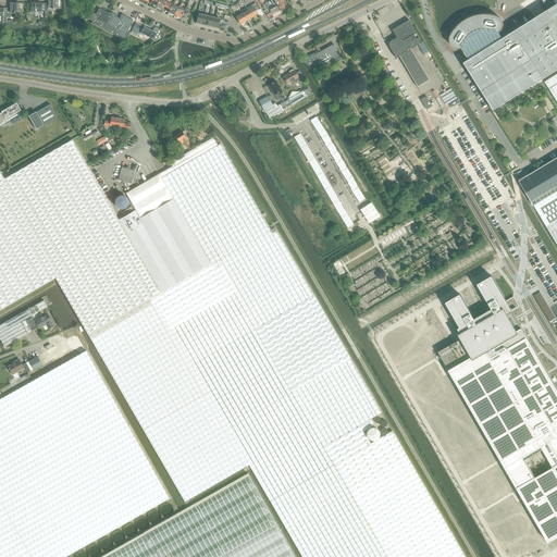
[(46,3),(46,12),(48,12),(48,9),(57,10),(60,10),(59,0),(48,0),(48,3),(46,3)]
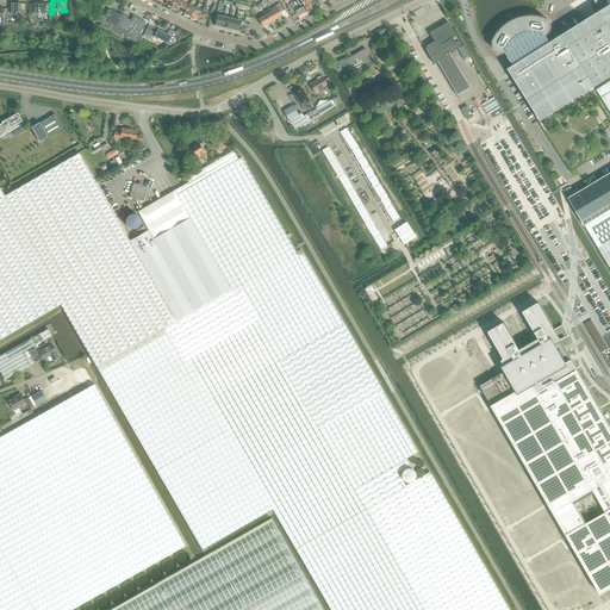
[(175,0),(172,7),(178,10),(182,0),(175,0)]
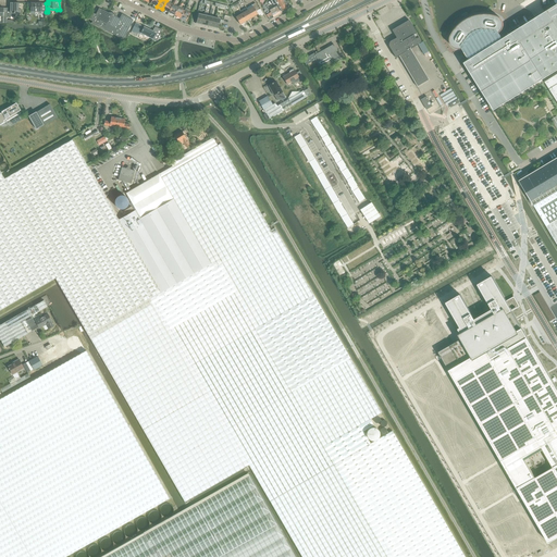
[(166,0),(162,9),(169,12),(174,0),(166,0)]
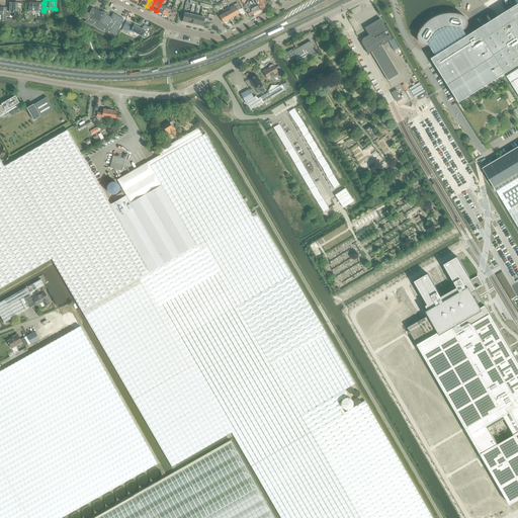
[(162,0),(157,11),(162,14),(166,7),(162,5),(165,1),(163,0),(162,0)]
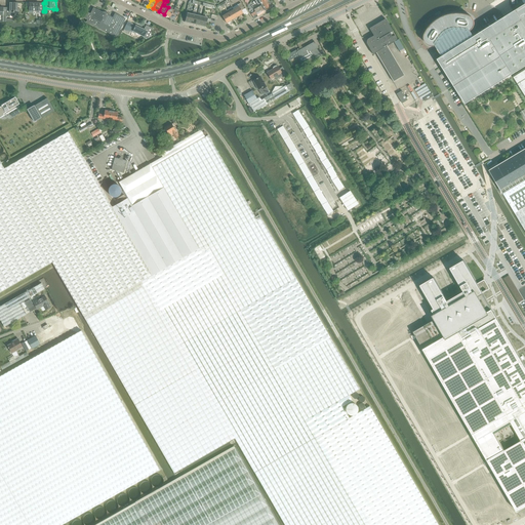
[(254,9),(255,11),(270,3),(267,0),(265,0),(260,3),(261,5),(254,9)]
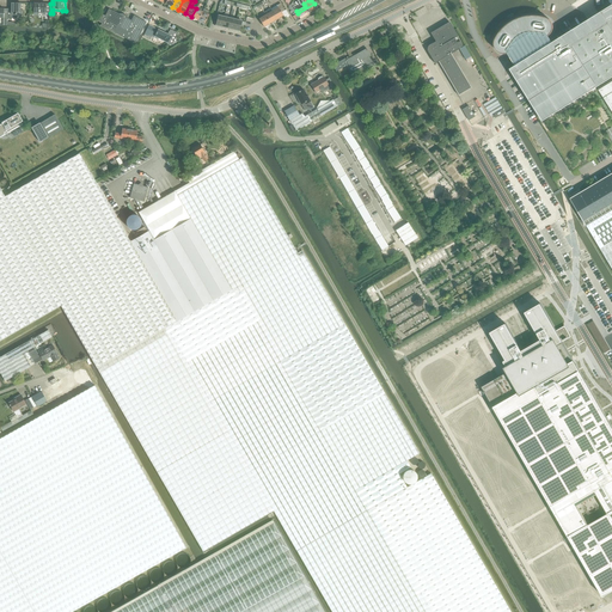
[(7,10),(7,19),(11,19),(17,19),(17,16),(23,16),(23,11),(20,11),(20,4),(11,2),(11,10),(7,10)]
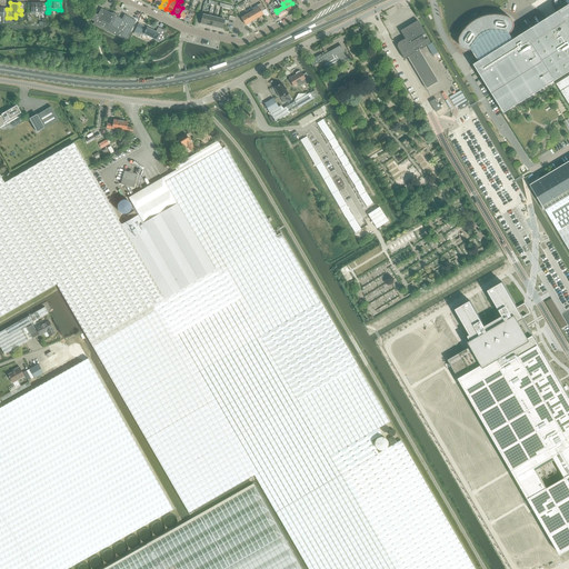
[(31,3),(31,12),(47,12),(47,3),(40,3),(37,2),(37,3),(31,3)]
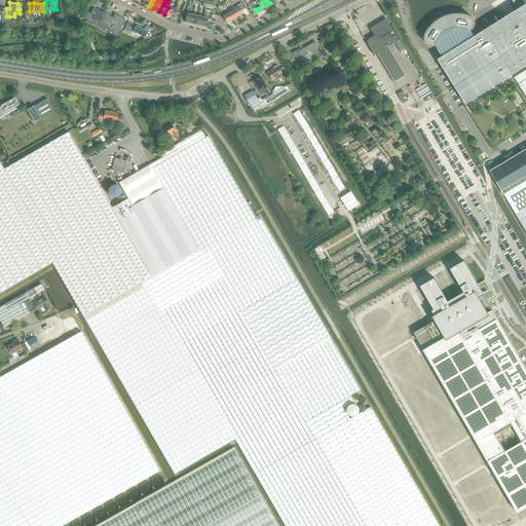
[(164,14),(171,16),(174,10),(172,8),(173,6),(172,6),(173,3),(171,2),(168,7),(164,14)]
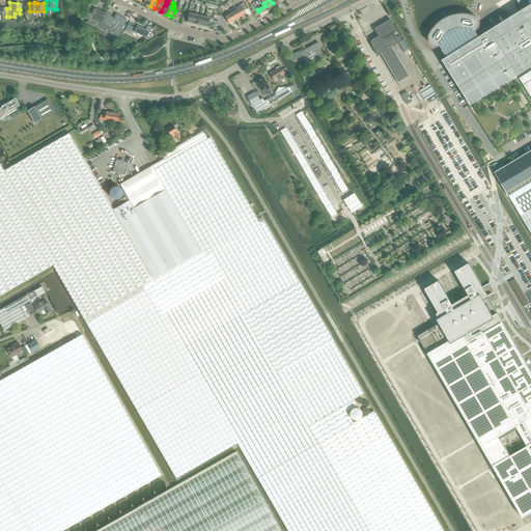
[(244,3),(235,8),(241,17),(246,14),(245,10),(248,9),(244,3)]
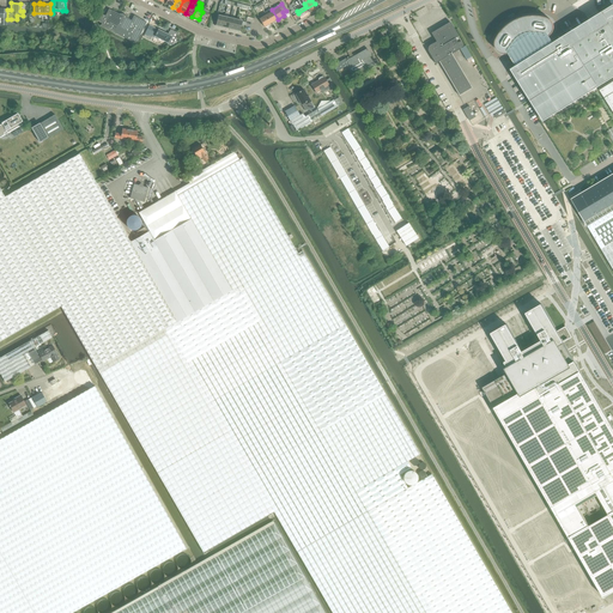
[(317,8),(315,4),(298,13),(299,16),(309,11),(310,13),(317,8)]
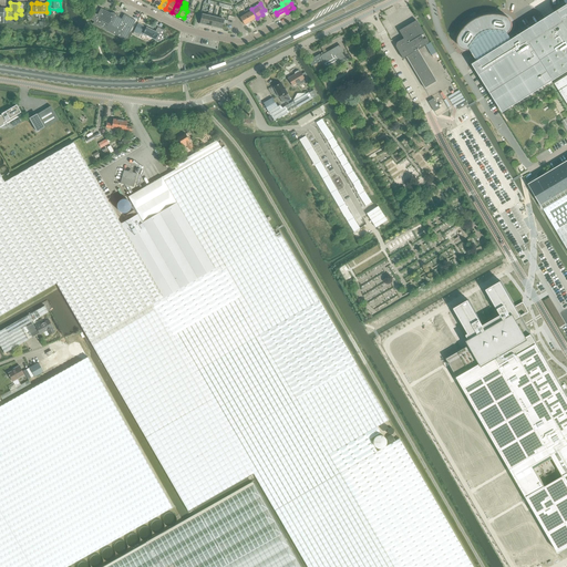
[(459,39),(457,41),(457,42),(459,43),(459,44),(460,45),(460,47),(461,48),(462,49),(463,49),(464,50),(465,50),(466,50),(467,50),(468,50),(470,50),(477,61),(473,64),(503,113),(566,72),(566,3),(557,11),(512,39),(508,33),(509,32),(511,31),(512,30),(512,29),(513,27),(513,26),(513,24),(513,23),(512,22),(512,21),(511,20),(509,19),(508,18),(507,17),(506,17),(503,16),(500,16),(496,14),(493,14),(488,16),(485,16),(482,17),(478,18),(475,20),(472,21),(470,23),(466,26),(464,29),(462,31),(461,34),(459,37),(459,38),(459,39)]
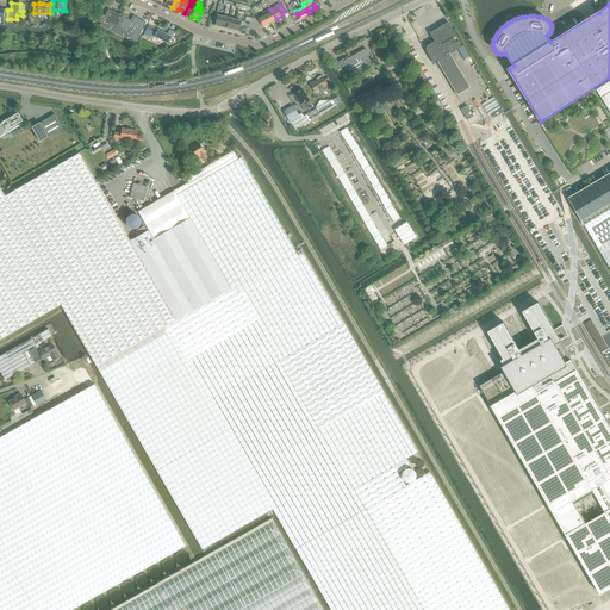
[(205,6),(201,12),(198,19),(204,23),(209,14),(204,13),(207,7),(205,6)]
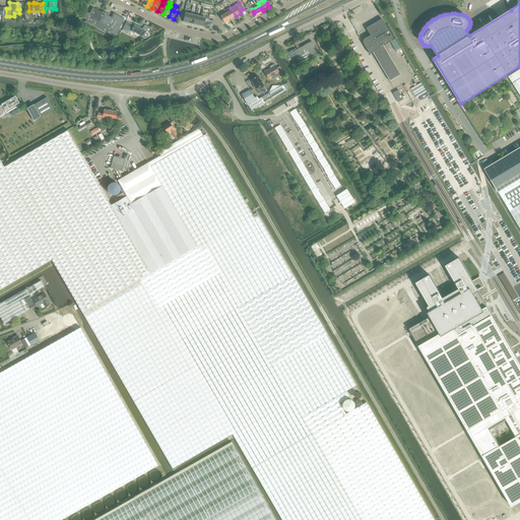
[(230,7),(224,10),(230,19),(236,16),(231,8),(230,7)]
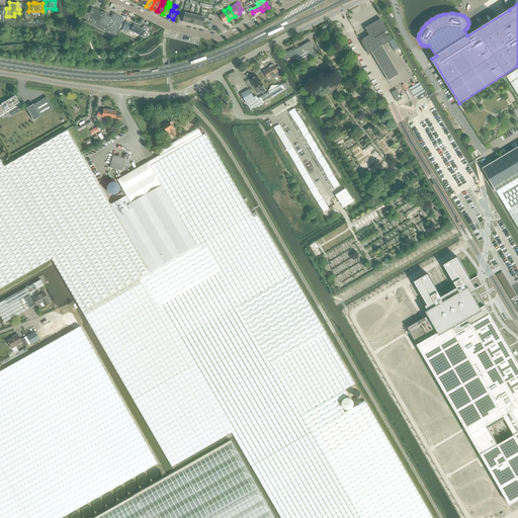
[(85,22),(98,28),(106,13),(105,12),(103,12),(101,12),(92,8),(89,14),(85,12),(82,18),(86,20),(85,22)]
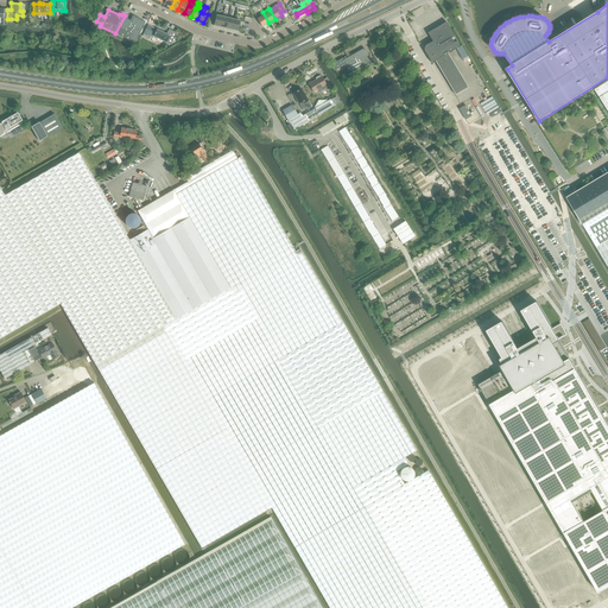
[(263,26),(268,23),(263,12),(261,13),(261,17),(258,19),(263,26)]
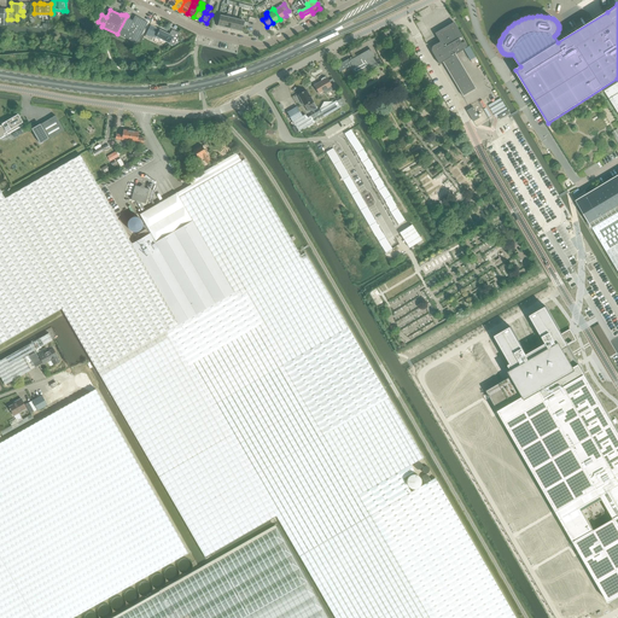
[(127,16),(117,34),(138,45),(149,23),(135,16),(133,21),(130,19),(129,18),(127,16)]
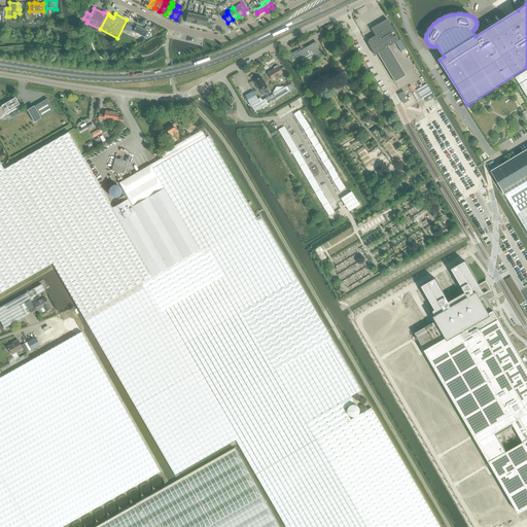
[(375,36),(371,38),(370,39),(369,40),(367,42),(367,44),(369,45),(375,55),(377,53),(394,82),(406,76),(388,46),(398,40),(396,35),(393,37),(391,33),(394,31),(388,21),(372,30),(375,36)]
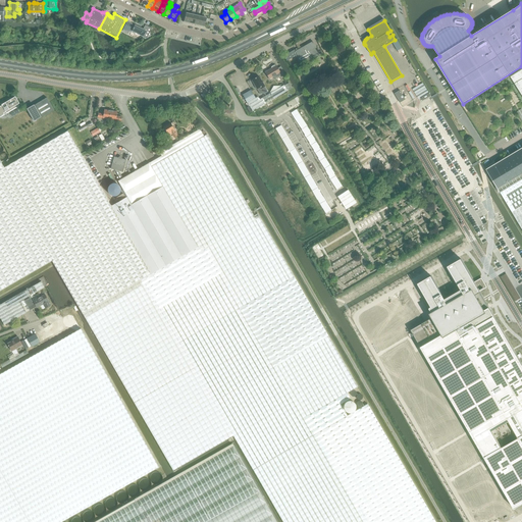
[(147,39),(151,30),(145,27),(143,30),(133,24),(132,25),(126,23),(122,32),(128,35),(129,32),(135,35),(136,33),(147,39)]
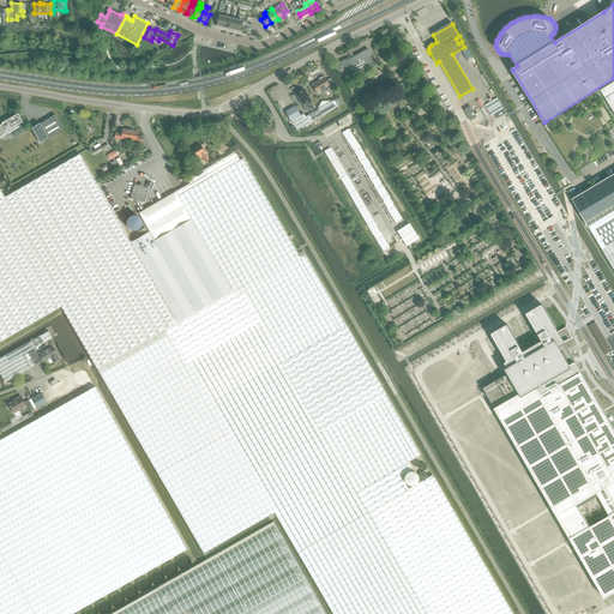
[(351,59),(347,61),(347,60),(339,64),(339,65),(335,67),(337,72),(347,66),(353,76),(371,66),(368,61),(371,60),(369,58),(372,56),(367,49),(354,58),(351,59)]
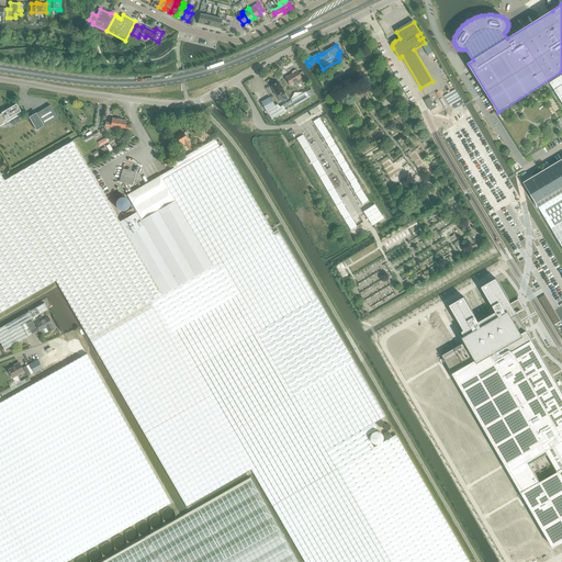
[(292,74),(285,78),(290,86),(294,83),(295,85),(296,86),(302,82),(302,81),(301,79),(302,78),(298,70),(296,71),(296,70),(295,70),(292,71),(292,74)]
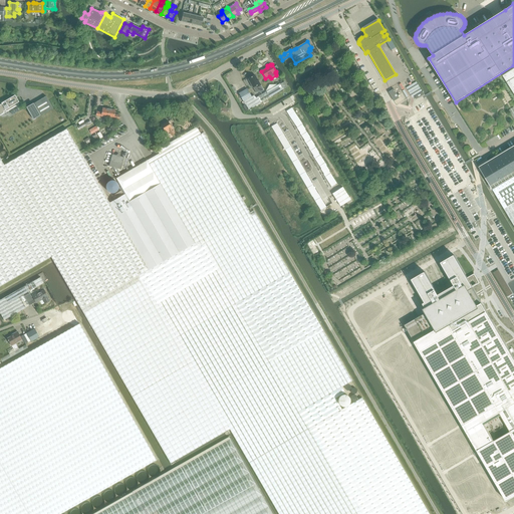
[(513,69),(504,76),(513,92),(513,69)]
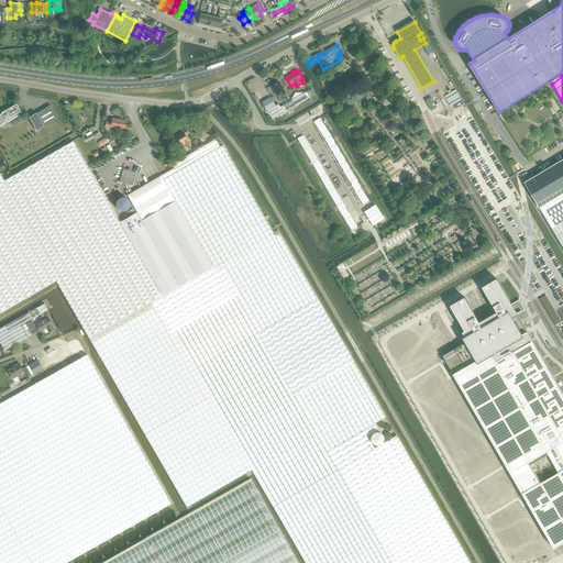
[(279,83),(272,87),(272,88),(272,89),(273,91),(274,90),(276,96),(284,91),(279,83)]
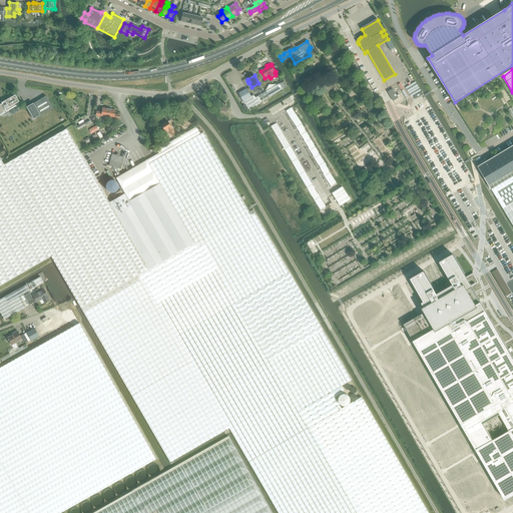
[(246,89),(238,94),(244,104),(247,110),(251,108),(282,90),(282,89),(287,87),(287,86),(287,85),(284,81),(279,84),(276,86),(276,85),(269,85),(266,91),(266,92),(258,96),(255,98),(253,95),(250,96),(246,89)]
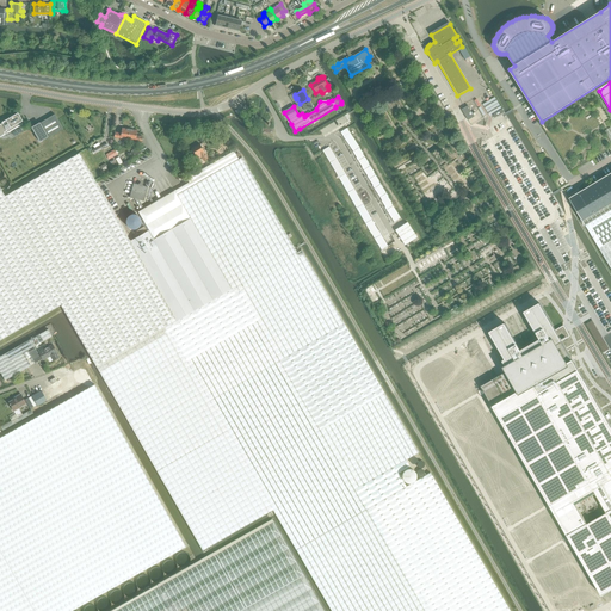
[(308,99),(300,104),(304,111),(308,109),(308,111),(314,107),(308,99)]
